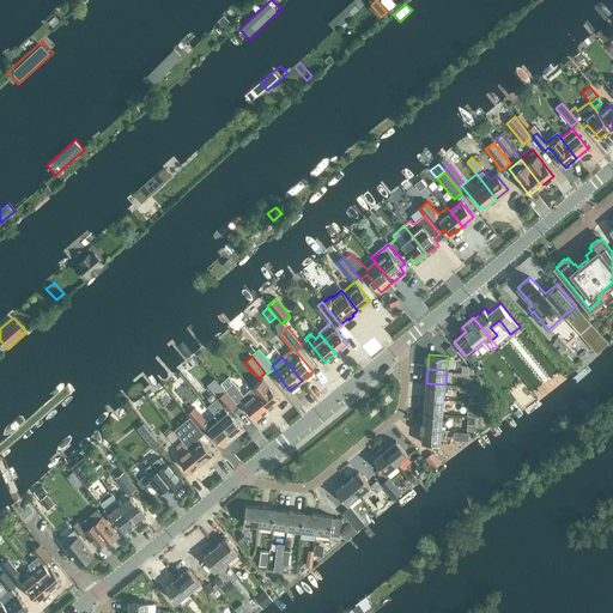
[(262,378),(250,388),(268,408),(280,399),(267,383),(262,378)]
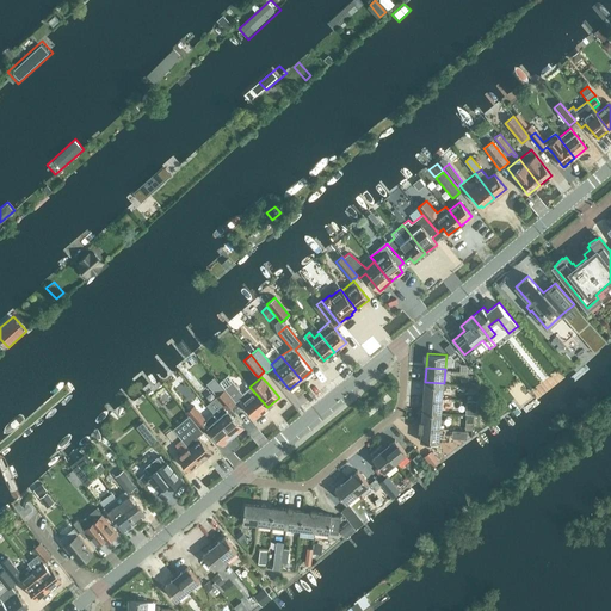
[(240,399),(242,402),(255,417),(267,407),(250,387),(242,393),(233,381),(224,388),(235,402),(240,399)]
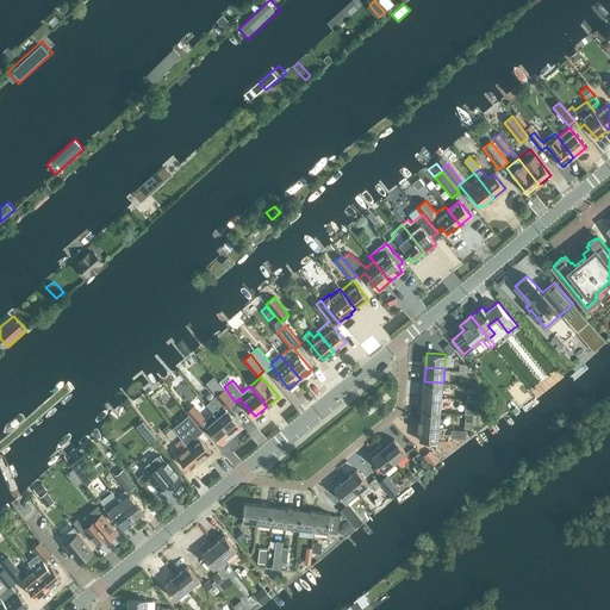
[(424,396),(442,397),(443,383),(424,381),(424,396)]
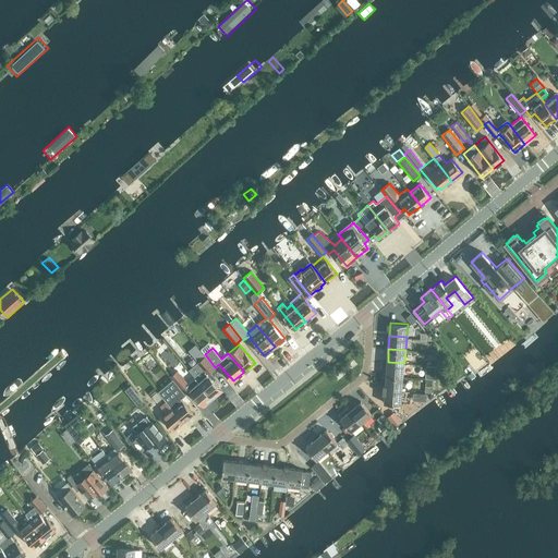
[(197,362),(189,370),(196,377),(198,380),(213,398),(221,390),(214,380),(217,378),(210,372),(215,367),(205,355),(197,362)]
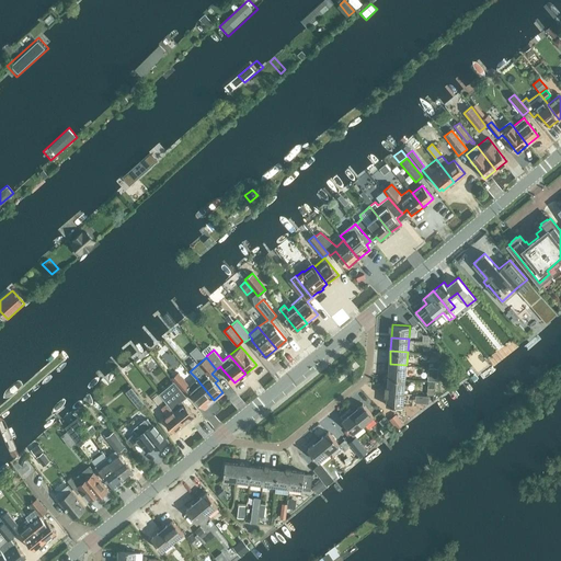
[(389,377),(405,378),(407,365),(390,364),(389,377)]
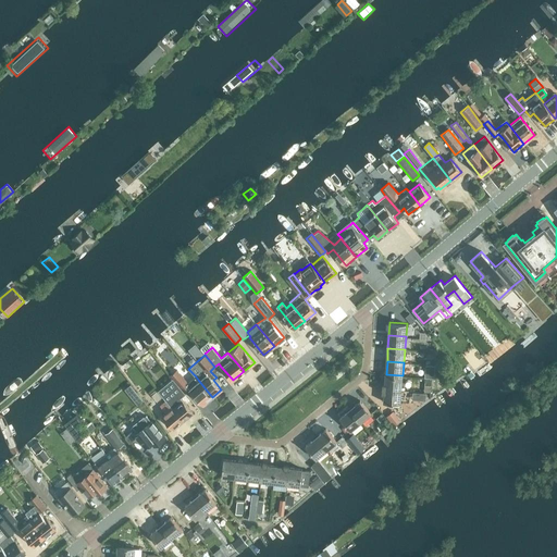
[(177,370),(171,375),(184,391),(190,385),(177,370)]
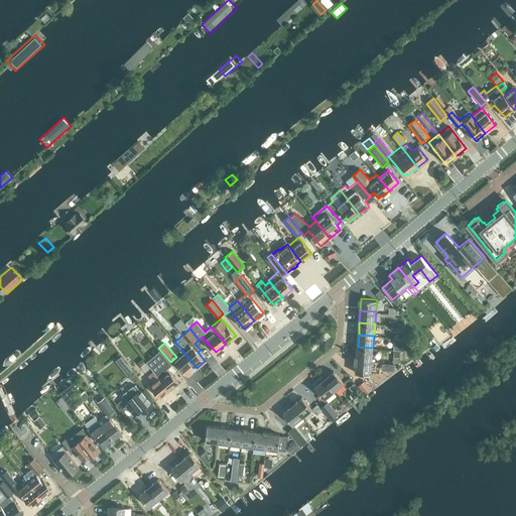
[(357,359),(372,360),(373,348),(358,347),(357,359)]
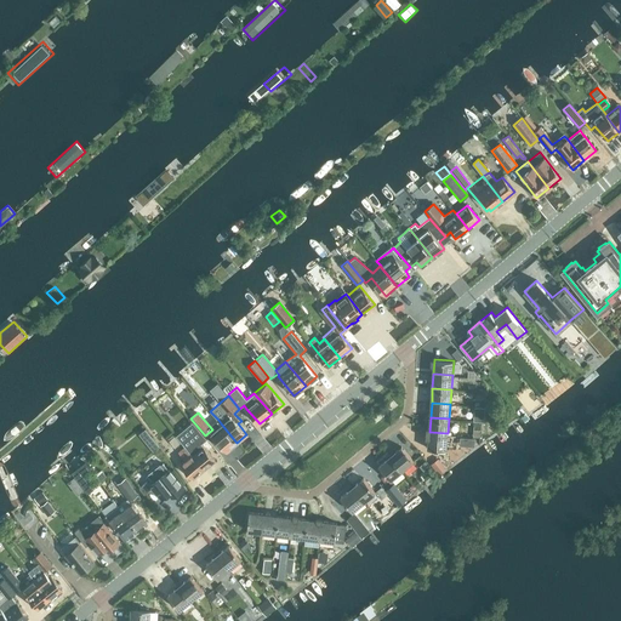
[(237,443),(221,423),(218,420),(212,426),(218,432),(214,437),(227,451),(237,443)]
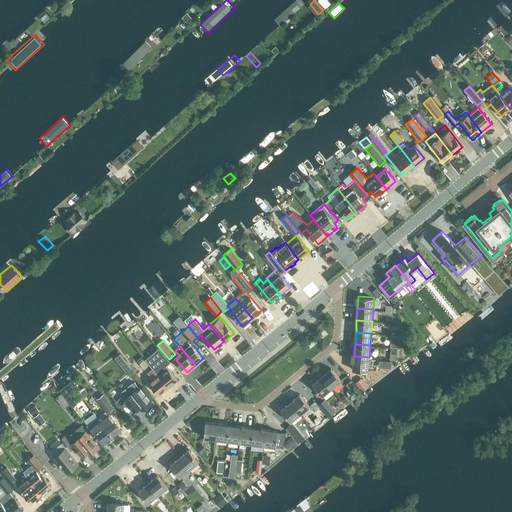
[(151,363),(150,364),(153,368),(155,371),(168,387),(177,379),(167,367),(166,366),(171,361),(164,353),(163,355),(152,364),(151,363)]
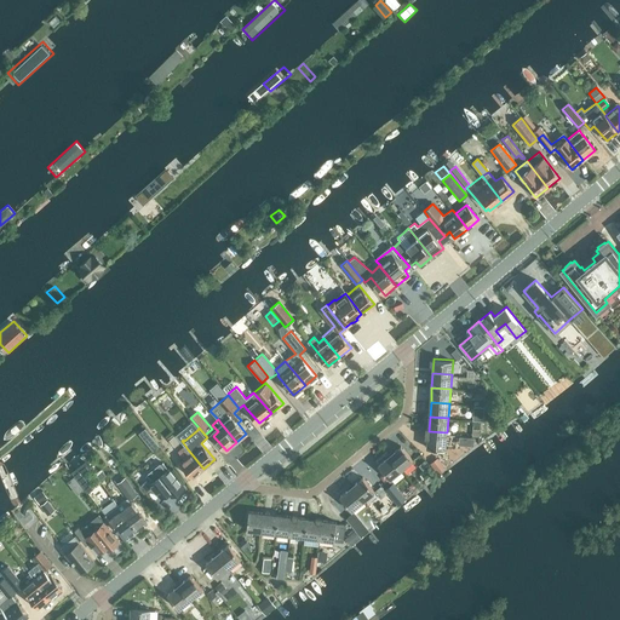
[(447,432),(429,431),(428,446),(446,447),(447,432)]
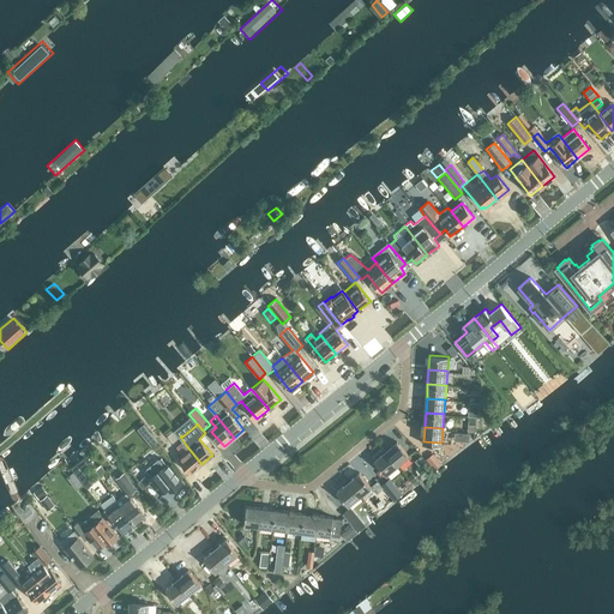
[(167,435),(173,443),(180,438),(174,431),(167,435)]
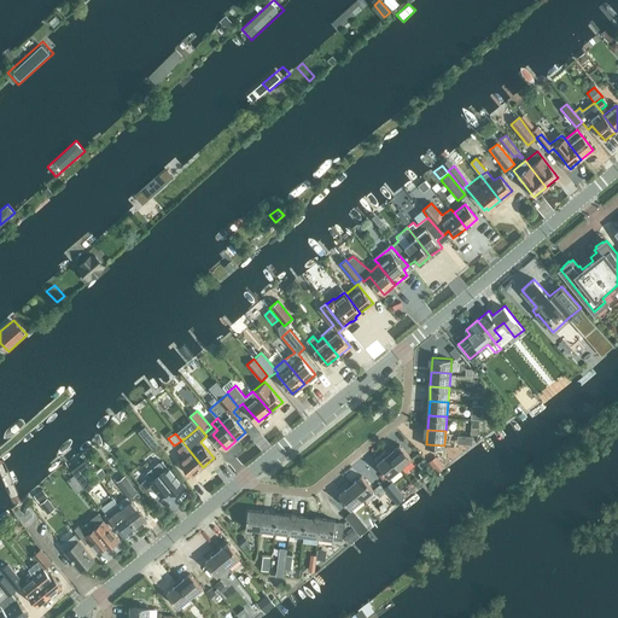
[(389,453),(401,467),(412,458),(400,443),(389,453)]
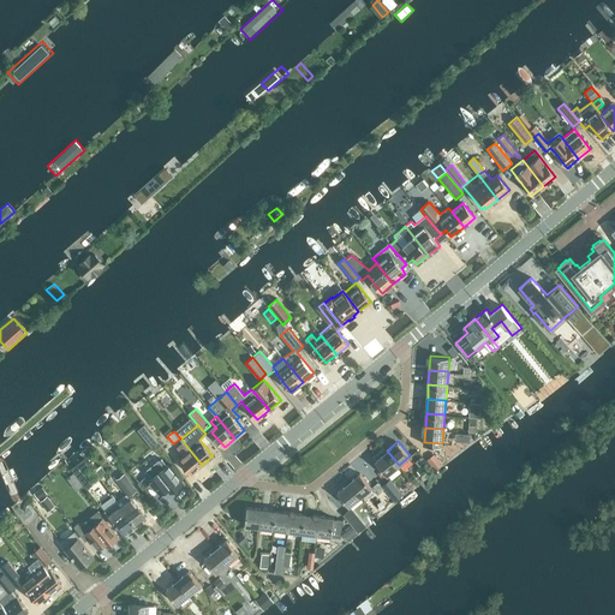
[(202,465),(186,446),(184,442),(177,447),(184,455),(179,460),(191,473),(202,465)]
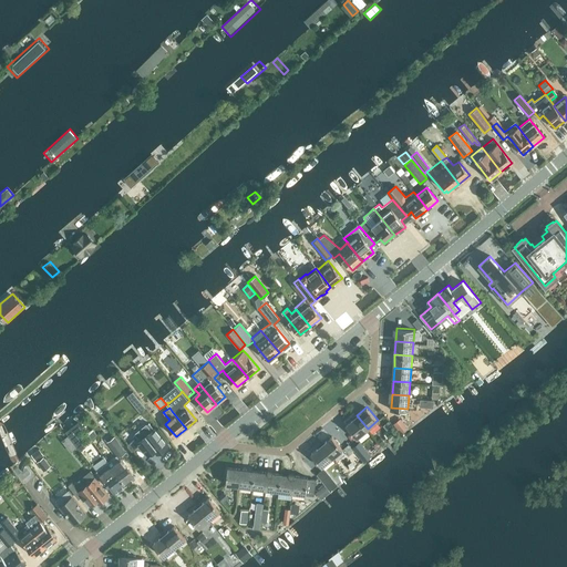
[(368,429),(357,415),(346,424),(357,437),(368,429)]
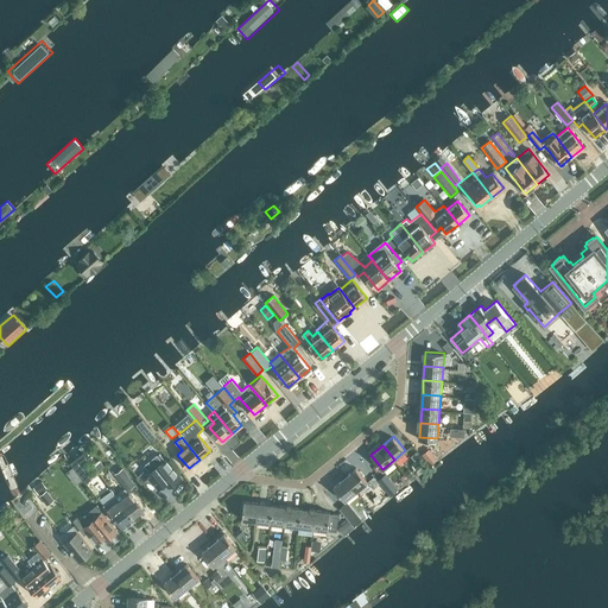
[(169,487),(181,477),(165,460),(159,454),(158,455),(157,454),(144,464),(145,466),(143,467),(149,474),(147,474),(158,488),(165,482),(169,487)]
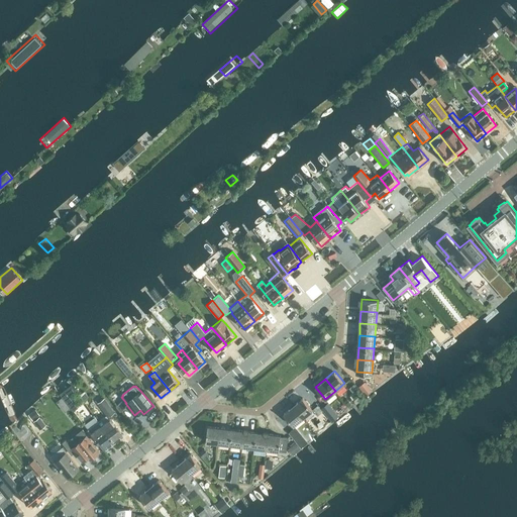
[(85,391),(80,395),(84,400),(89,397),(85,391)]
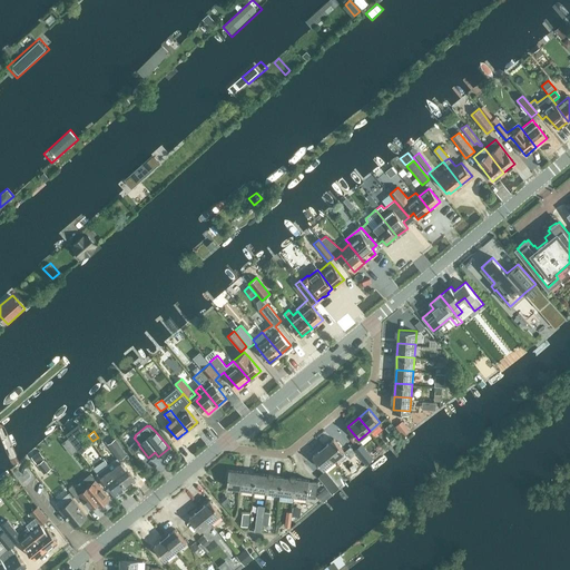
[(74,432),(68,436),(74,444),(79,451),(80,452),(86,448),(74,432)]
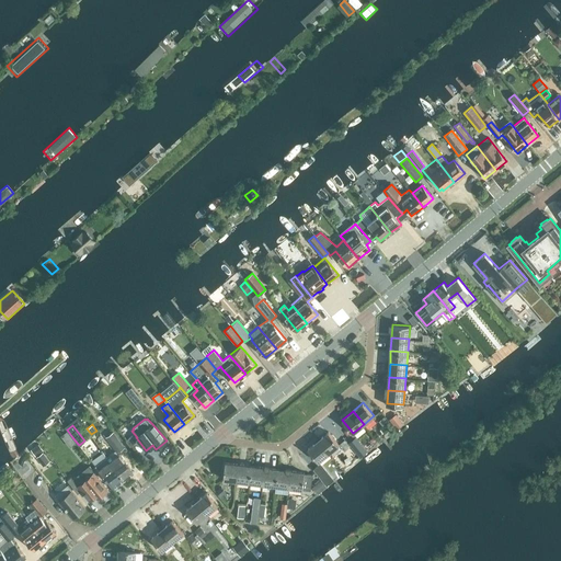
[(318,439),(329,453),(339,445),(340,444),(329,431),(318,439)]
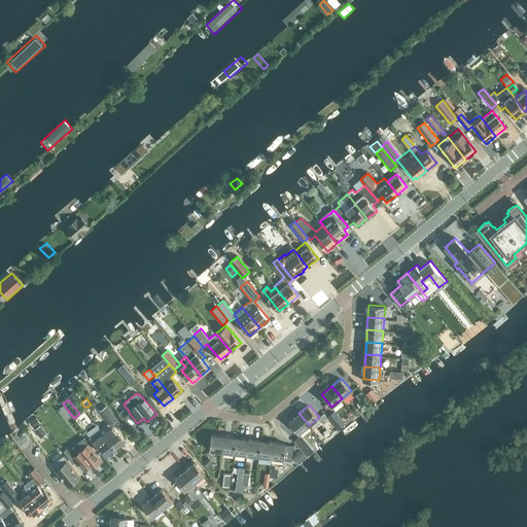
[(100,411),(110,425),(117,420),(106,406),(100,411)]
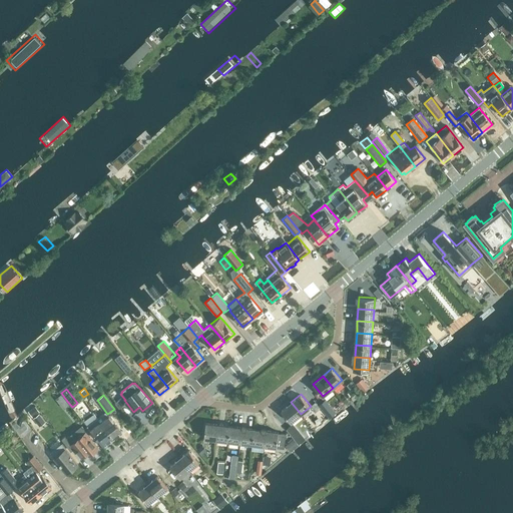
[(337,411),(326,399),(320,404),(330,417),(337,411)]
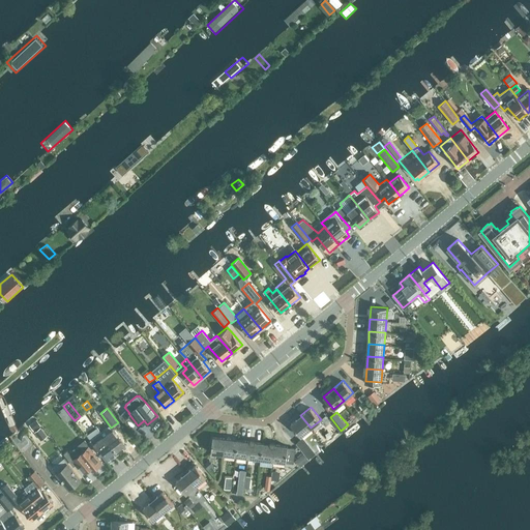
[(311,428),(300,415),(291,423),(301,436),(311,428)]
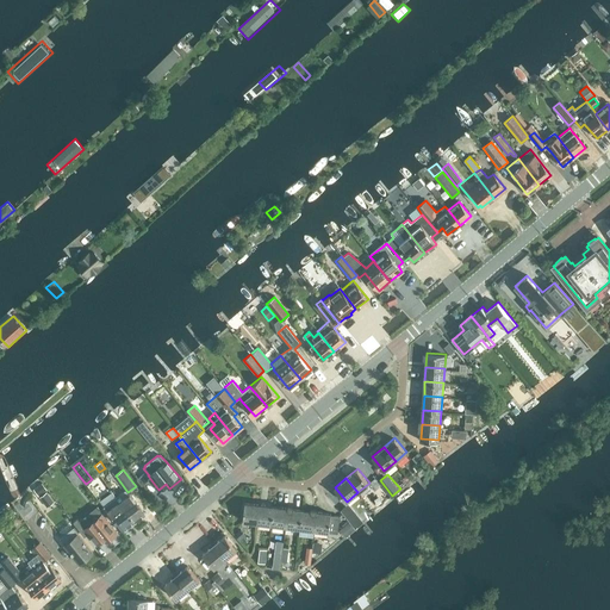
[(369,483),(368,484),(374,491),(381,485),(375,478),(369,483)]
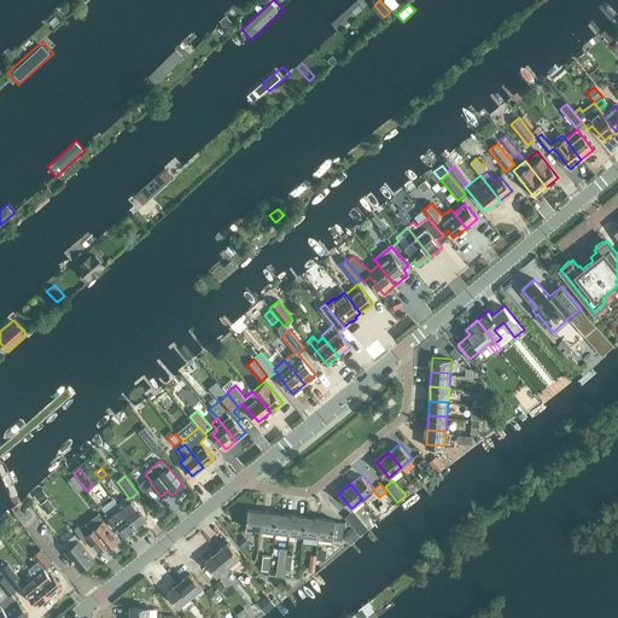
[(42,489),(38,494),(42,500),(47,496),(42,489)]
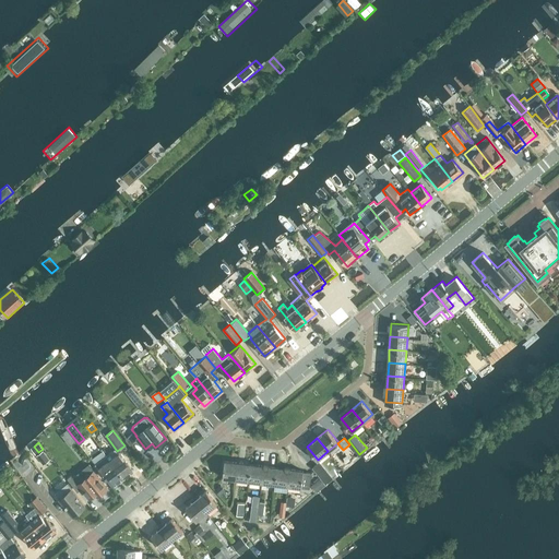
[(117,453),(114,450),(106,455),(122,477),(133,471),(119,451),(117,453)]
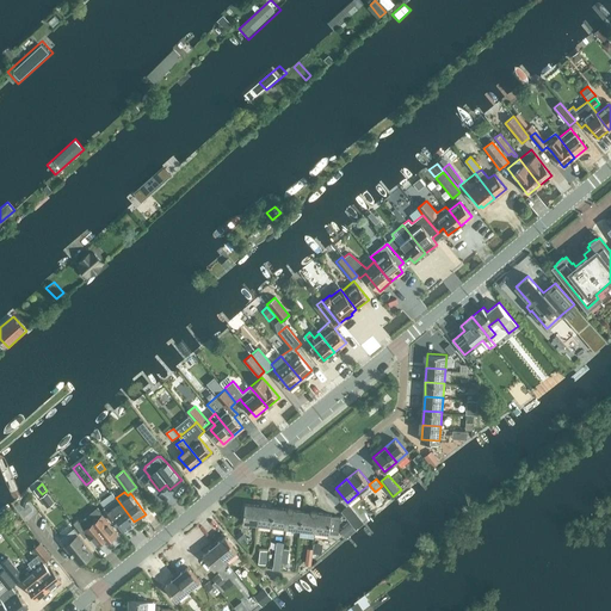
[(48,507),(54,503),(47,493),(41,498),(48,507)]
